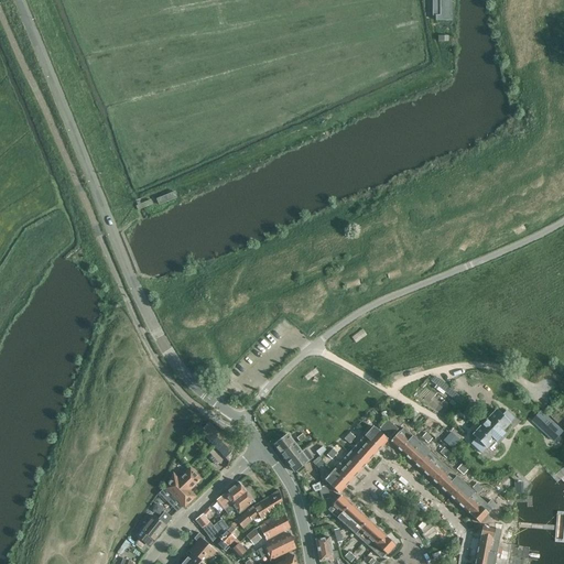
[(451,0),(435,0),(435,21),(452,21),(451,0)]
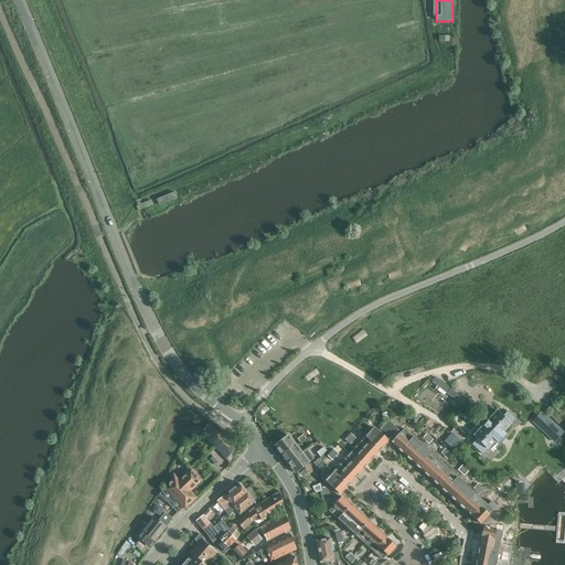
[(174,192),(157,200),(159,206),(178,199),(174,192)]
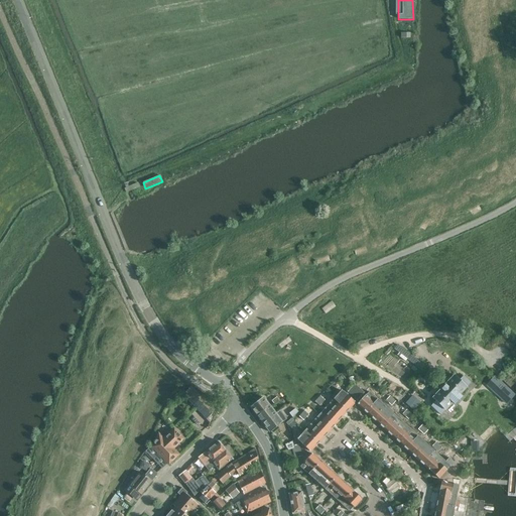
[(138,183),(124,188),(126,192),(127,191),(134,188),(139,186),(138,183)]
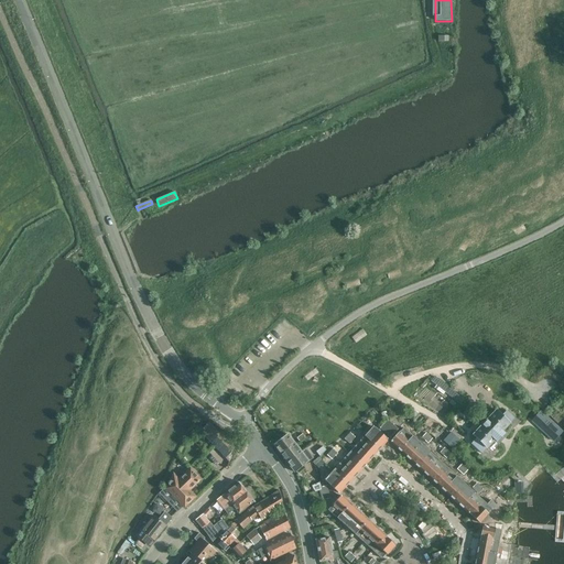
[(523,225),(513,230),(517,237),(527,231),(523,225)]
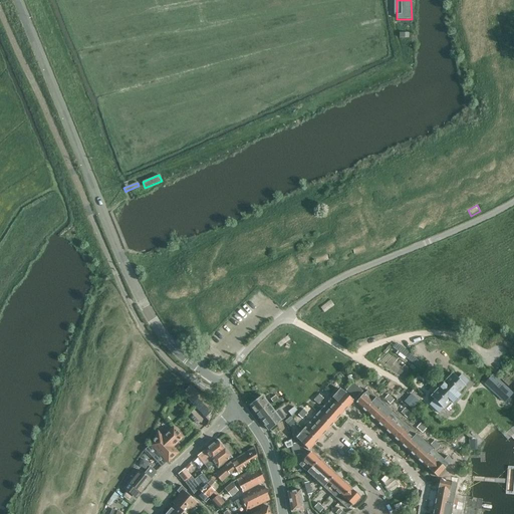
[(364,247),(352,251),(355,258),(367,254),(364,247)]
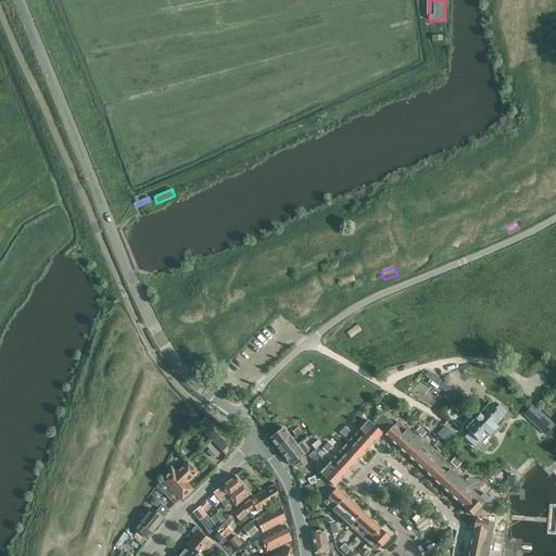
[(353,276),(340,282),(343,289),(356,283),(353,276)]
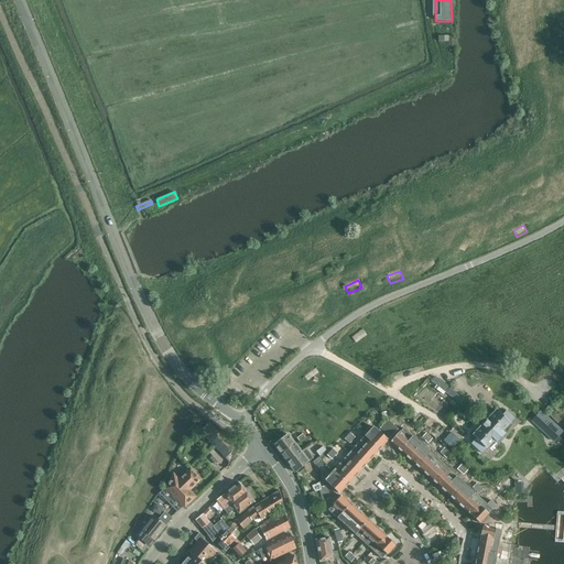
[(362,328),(351,337),(357,344),(368,335),(362,328)]
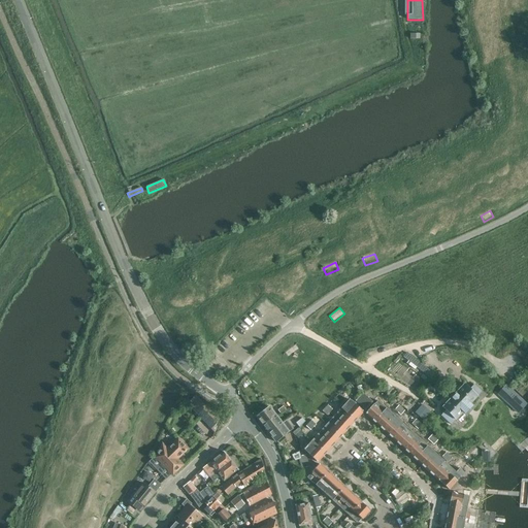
[(295,343),(285,352),(289,358),(300,350),(295,343)]
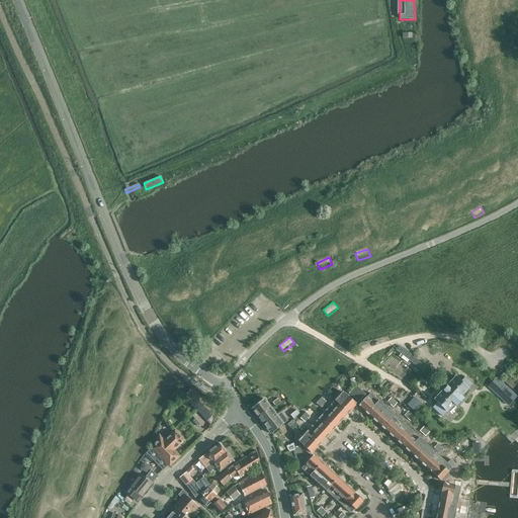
[(417,365),(420,359),(398,344),(395,349),(402,353),(400,356),(408,362),(409,360),(417,365)]
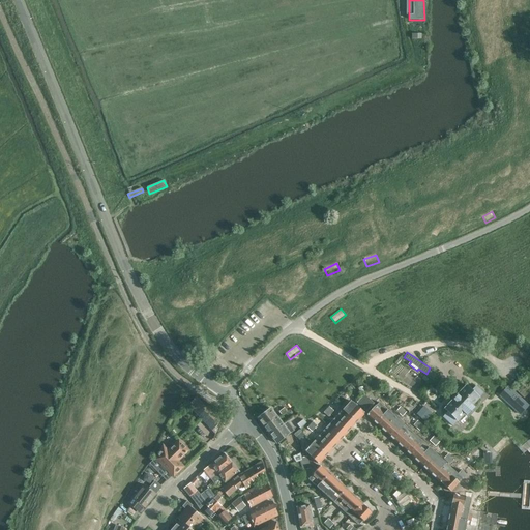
[(434,379),(437,374),(430,370),(427,375),(434,379)]
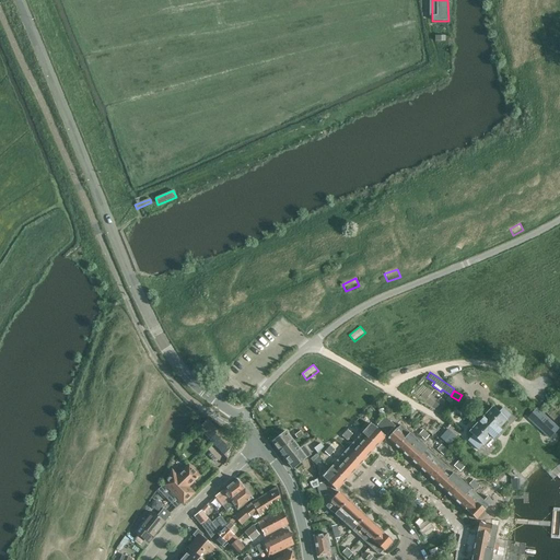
[(492,407),(469,432),(473,435),(468,441),(478,450),(483,445),(491,436),(493,439),(501,431),(499,429),(506,420),(511,416),(502,408),(498,412),(492,407)]
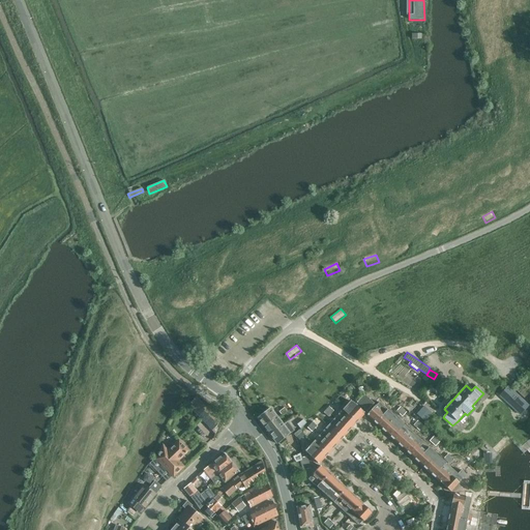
[(509,386),(500,395),(510,406),(520,395),(509,386)]
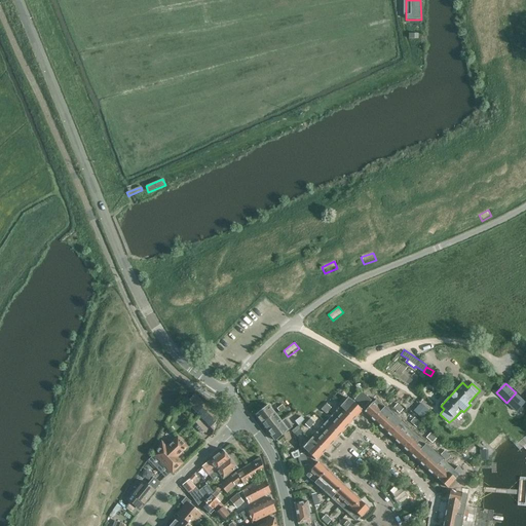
[(140,389),(136,402),(143,404),(147,391),(140,389)]
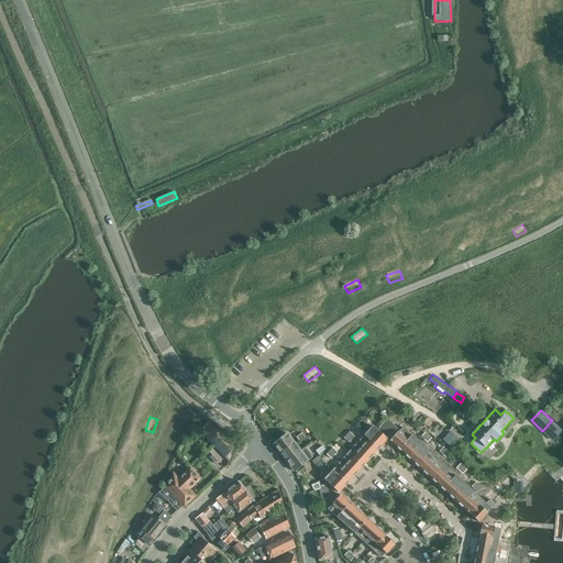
[(389,437),(397,429),(387,419),(379,428),(389,437)]
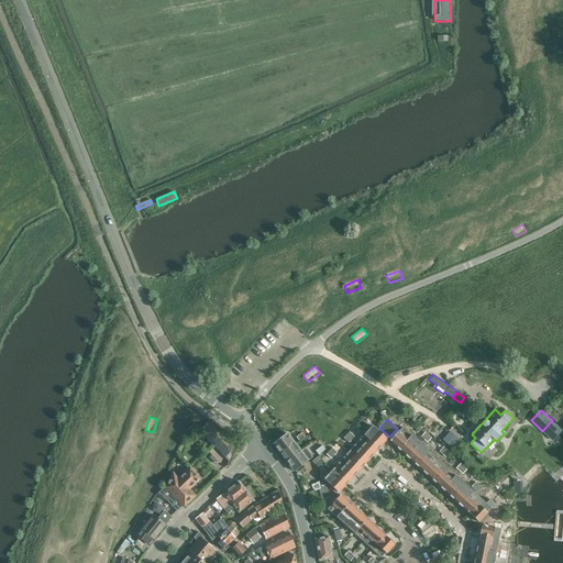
[(552,420),(542,431),(552,440),(562,429),(552,420)]
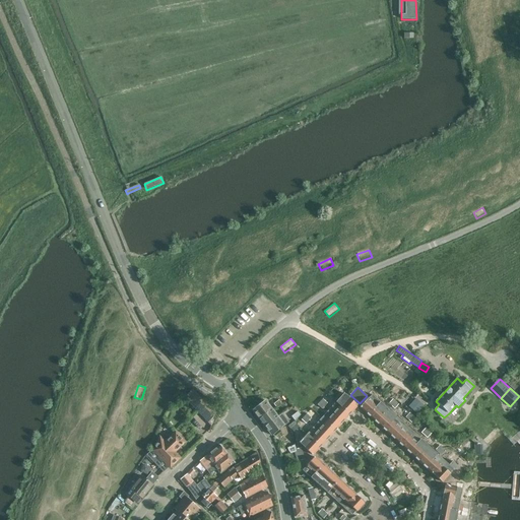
[(336,401),(340,405),(349,413),(358,405),(348,397),(343,394),(336,401)]
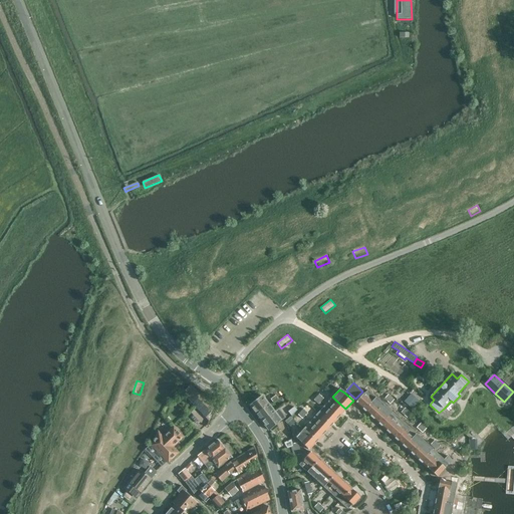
[(362,394),(355,402),(355,403),(363,410),(374,397),(367,390),(363,395),(362,394)]
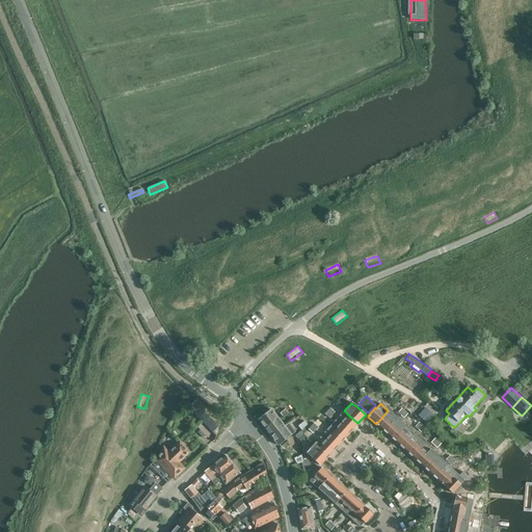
[(206,406),(196,416),(202,420),(211,411),(206,406)]
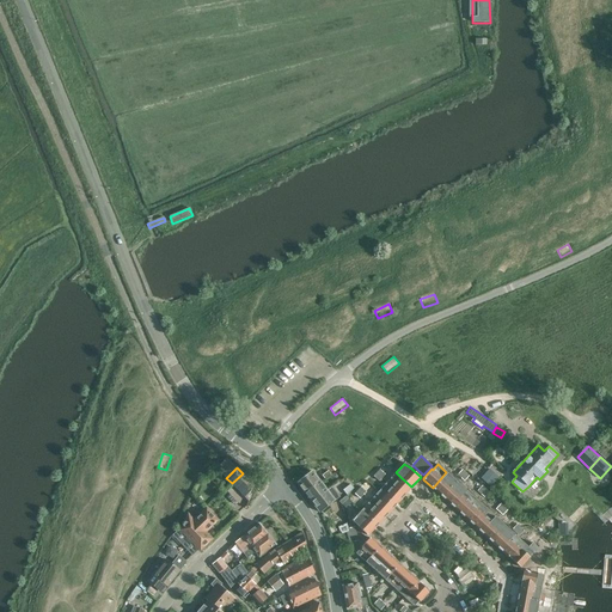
[(446,472),(433,488),(442,496),(457,482),(460,478),(457,475),(456,476),(456,472),(452,470),(448,470),(446,472)]
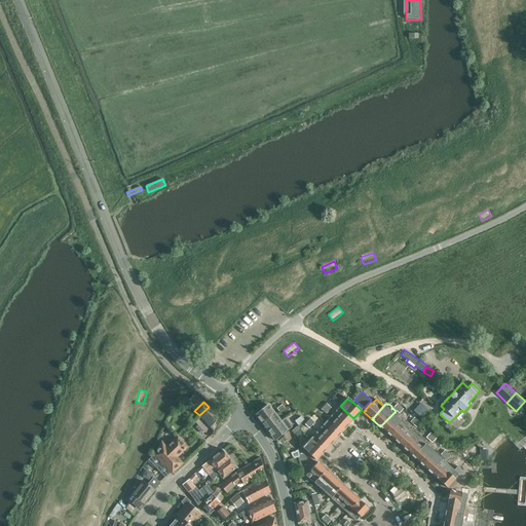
[(420,404),(413,411),(421,417),(427,410),(420,404)]
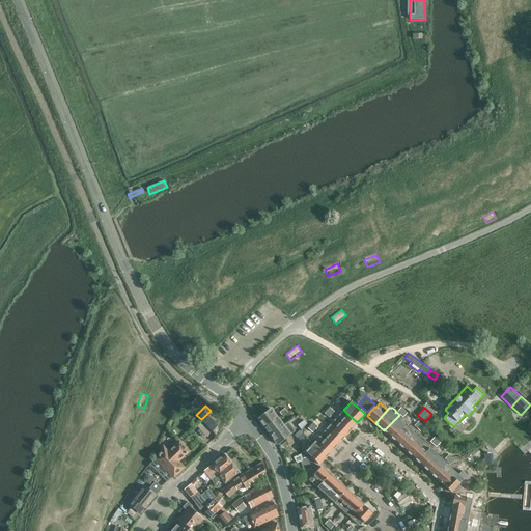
[(271,409),(257,419),(264,428),(278,417),(271,409)]
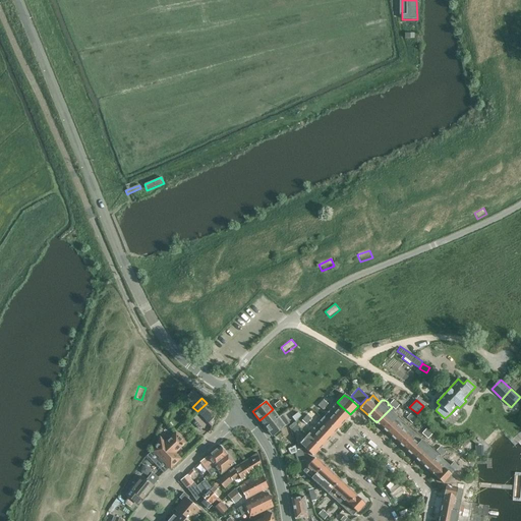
[(330,411),(334,414),(342,422),(350,414),(341,406),(337,402),(330,411)]
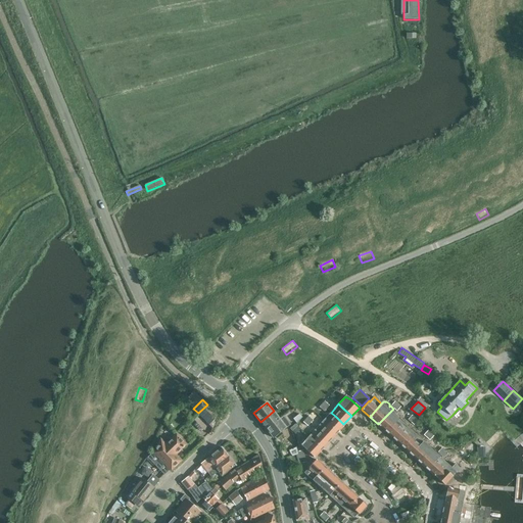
[(274,411),(260,422),(267,429),(280,419),(274,411)]
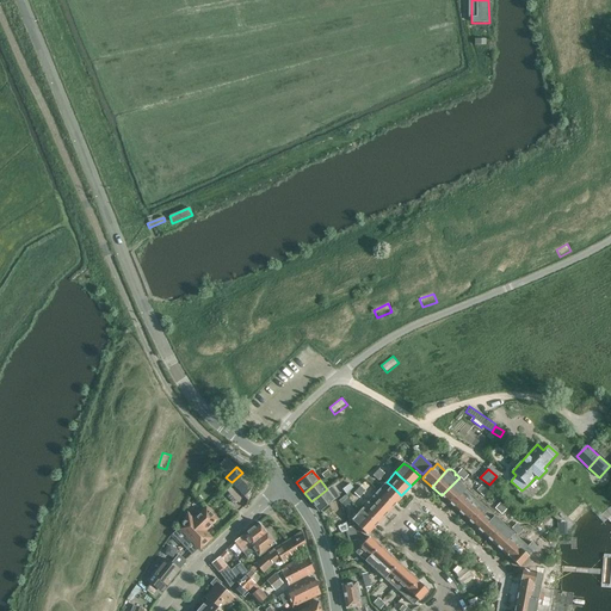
[(456,481),(442,495),(451,505),(466,489),(456,481)]
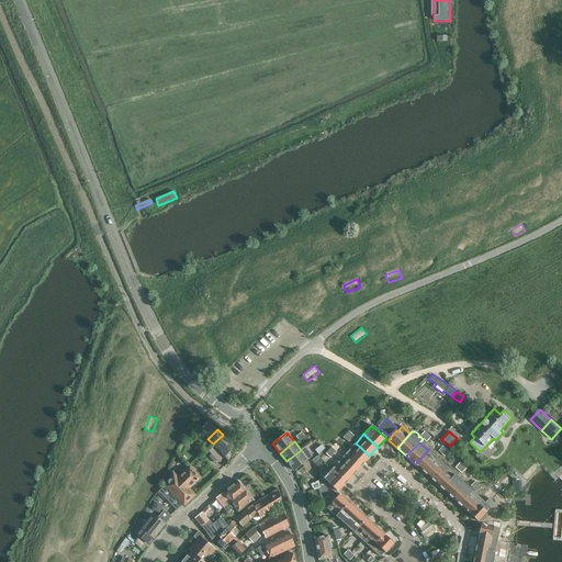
[(347,452),(351,456),(361,464),(369,456),(360,447),(356,444),(347,452)]
